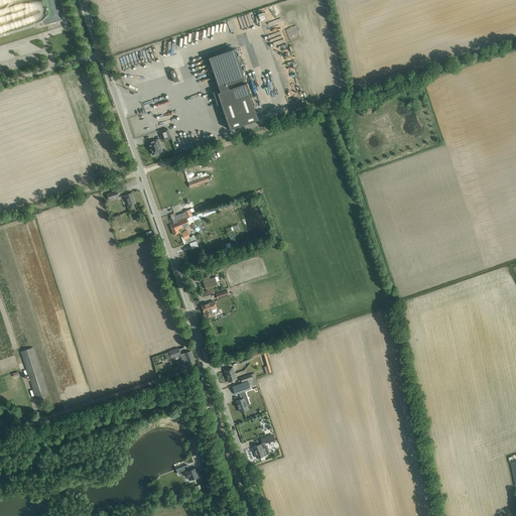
[(234,48),(208,57),(213,74),(222,71),(227,86),(230,85),(245,80),(234,48)]
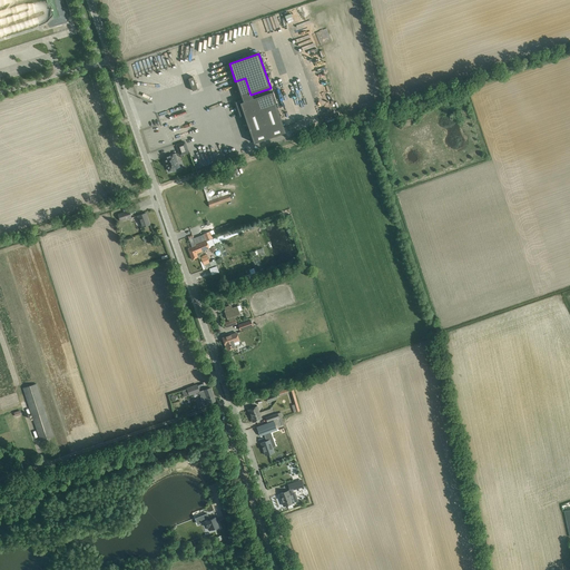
[(193,91),(197,89),(193,77),(188,78),(193,91)]
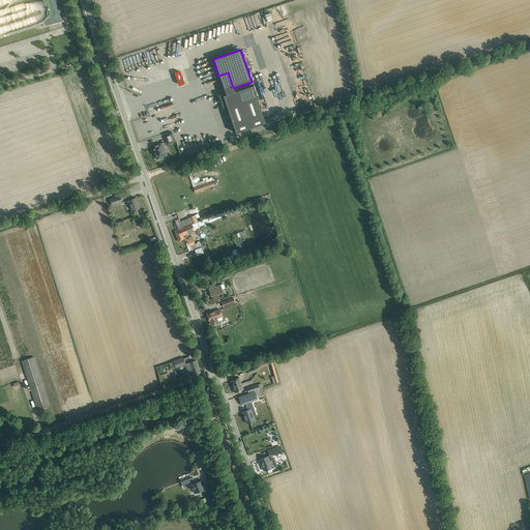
[(228,92),(218,94),(223,108),(227,107),(236,133),(265,123),(252,82),(236,87),(237,90),(228,93),(228,92)]
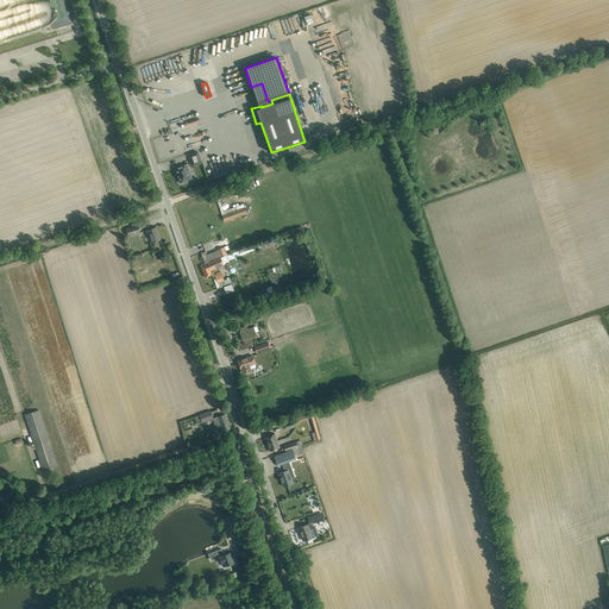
[(188,155),(193,167),(201,163),(198,151),(188,155)]
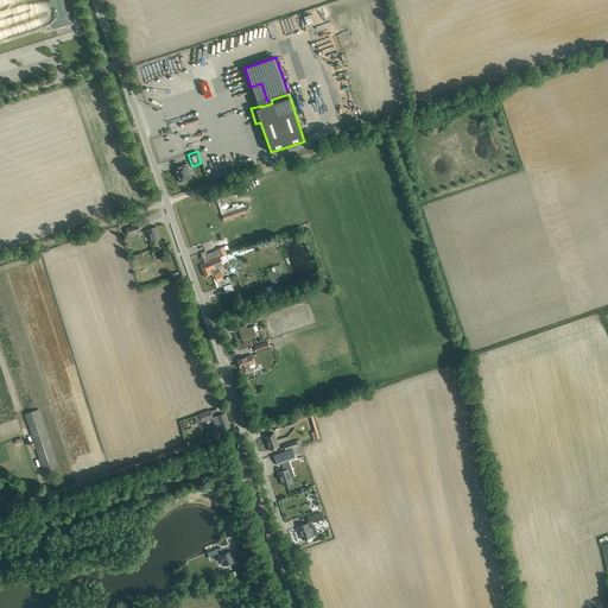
[(188,173),(190,172),(187,164),(175,168),(177,173),(176,173),(178,177),(181,183),(183,182),(183,183),(184,183),(187,182),(187,181),(189,179),(188,173)]
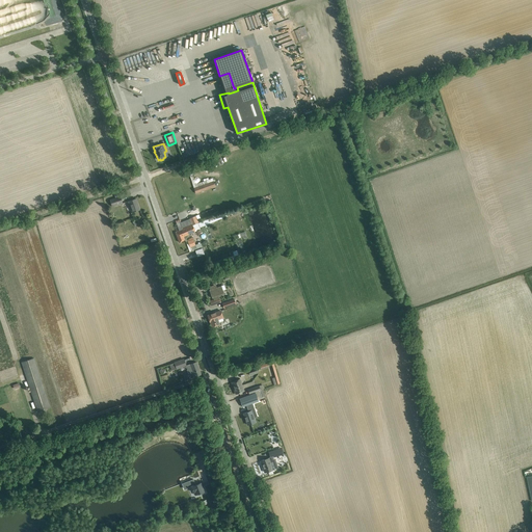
[(215,186),(213,179),(193,185),(195,193),(215,186)]
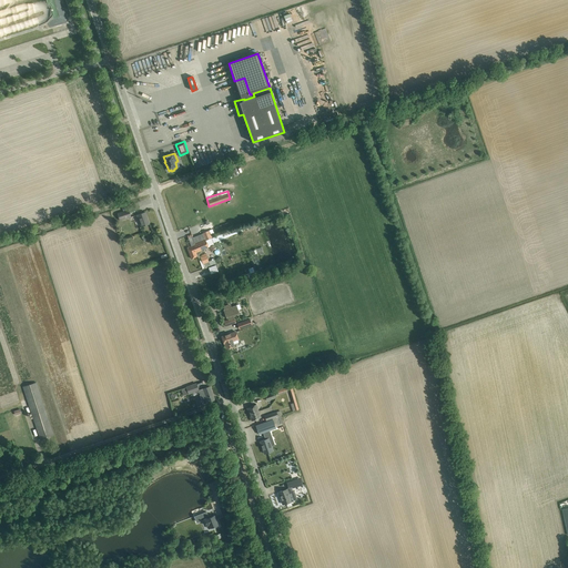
[(131,216),(129,210),(118,213),(120,221),(131,216)]
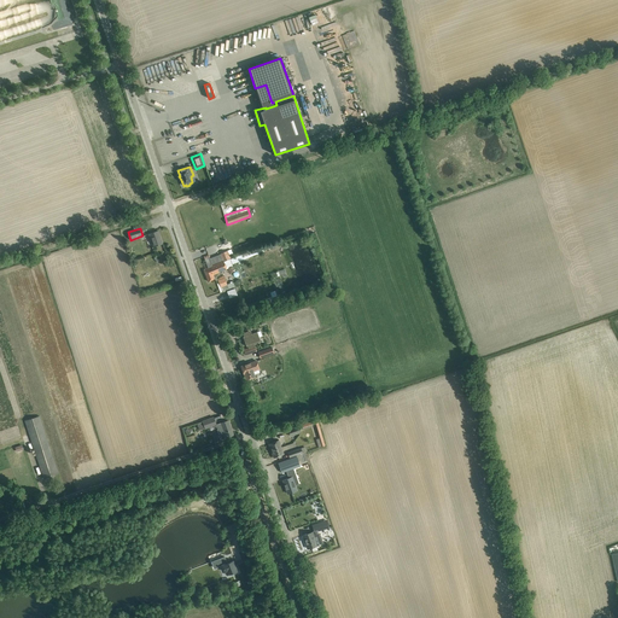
[(158,231),(149,234),(150,239),(151,238),(153,246),(162,243),(158,231)]
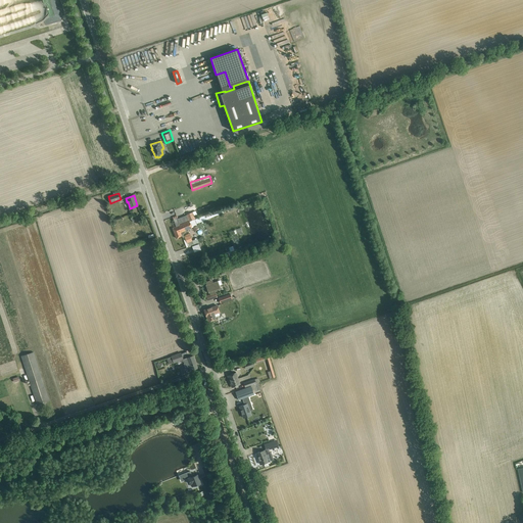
[(193,212),(187,215),(189,221),(194,219),(198,218),(197,215),(194,216),(193,212)]
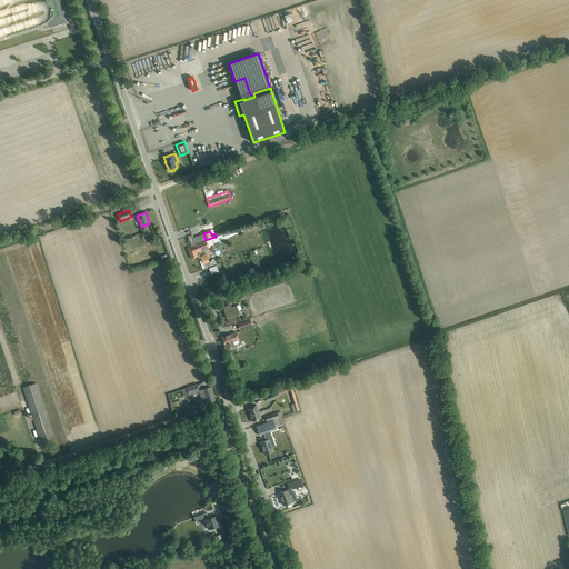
[(209,248),(206,240),(195,245),(198,252),(199,251),(209,248)]
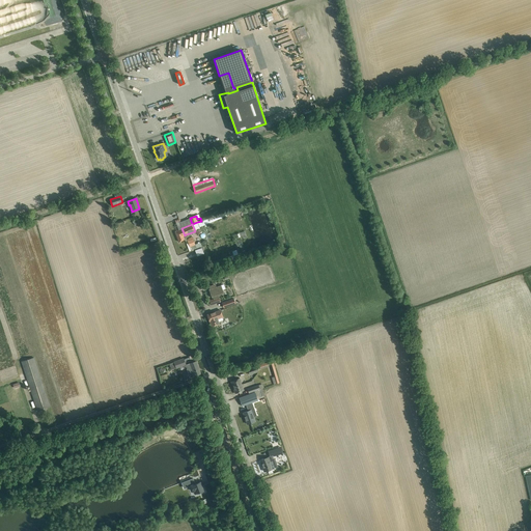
[(185,235),(182,228),(179,229),(174,231),(178,242),(184,240),(183,235),(185,235)]
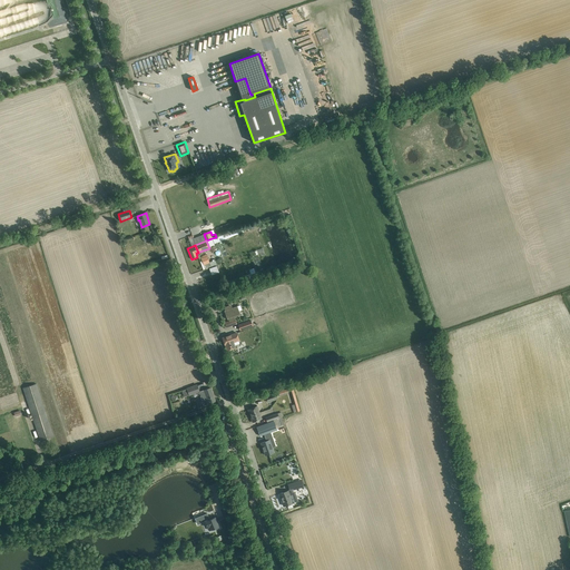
[(264,267),(261,256),(267,254),(265,248),(252,252),(256,269),(264,267)]
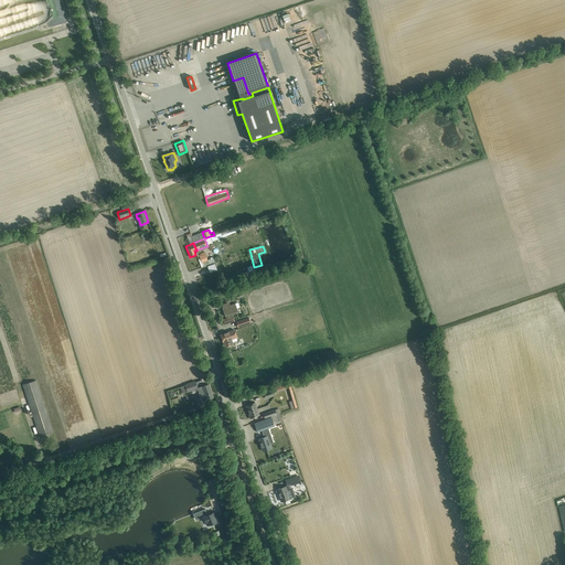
[(196,251),(194,251),(195,255),(196,255),(198,257),(199,256),(202,263),(203,267),(209,265),(210,265),(214,264),(215,263),(213,258),(208,260),(205,255),(204,253),(201,254),(201,256),(200,256),(198,249),(196,251)]
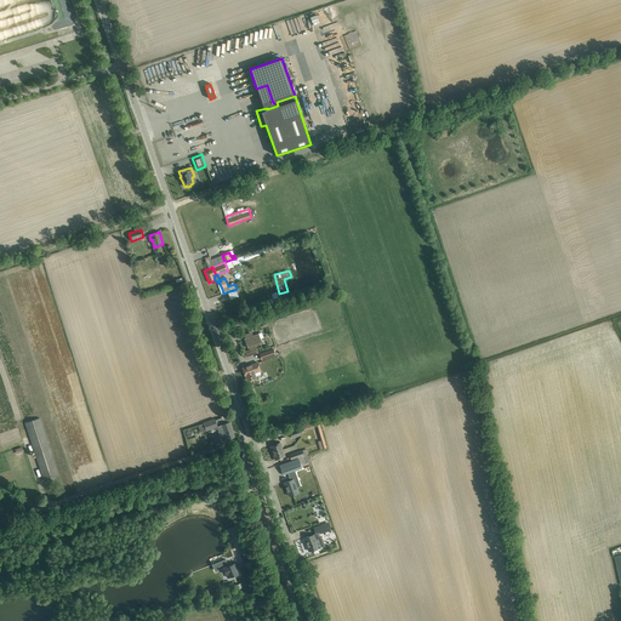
[(269,307),(289,300),(295,298),(292,294),(288,295),(288,294),(280,296),(267,300),(267,301),(244,309),(246,315),(269,307)]
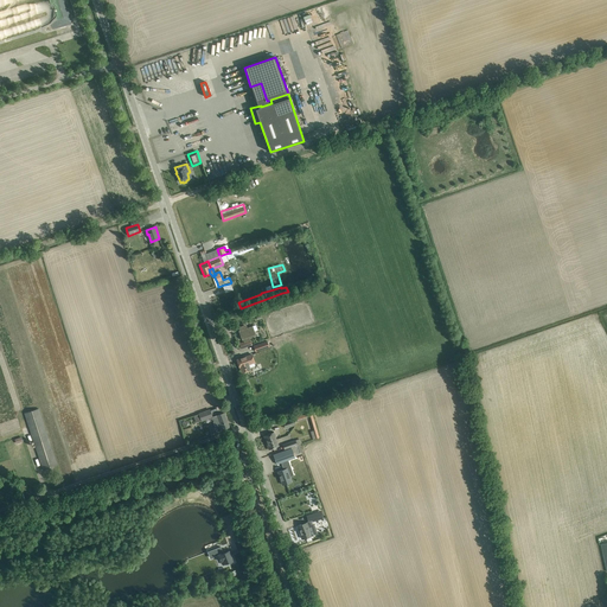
[(253,326),(240,331),(242,339),(243,339),(244,342),(250,339),(249,337),(255,334),(254,332),(253,326)]
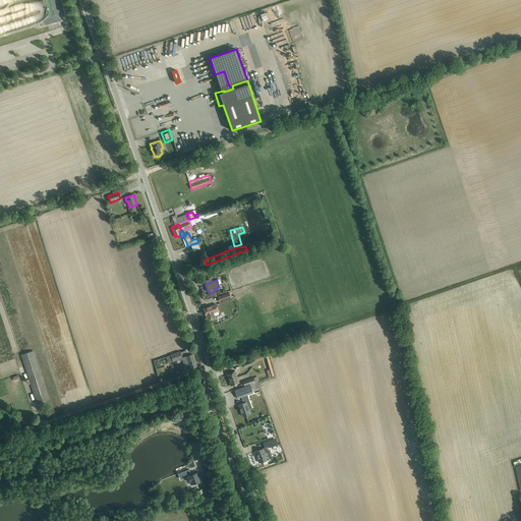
[(230,298),(229,293),(218,297),(220,302),(230,298)]
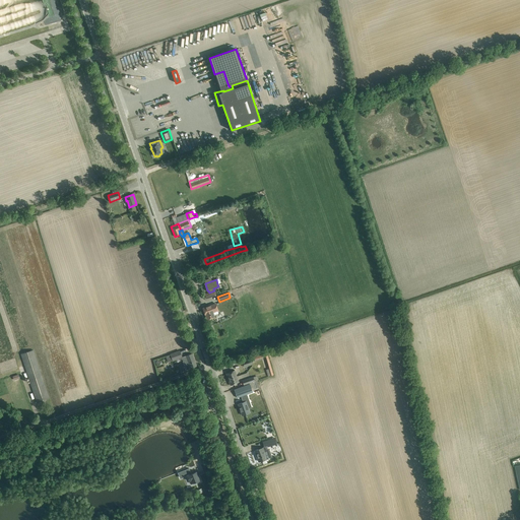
[(207,307),(203,308),(205,315),(207,320),(212,318),(214,317),(213,315),(218,314),(217,311),(218,311),(215,304),(207,307)]
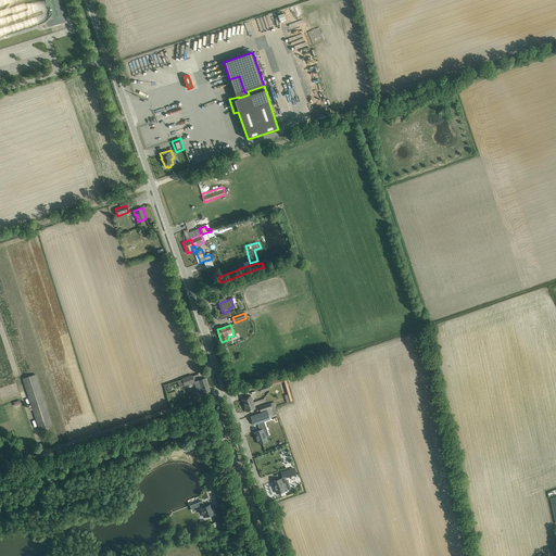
[(52,426),(36,375),(23,379),(39,430),(52,426)]
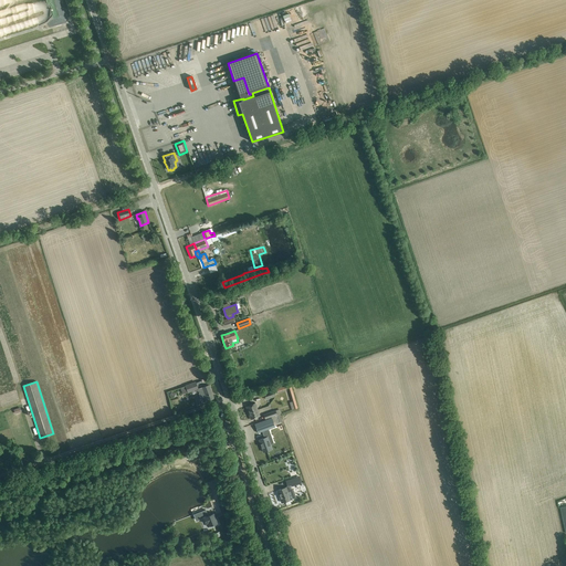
[(180,387),(180,388),(182,394),(185,392),(188,391),(188,392),(194,390),(197,389),(198,389),(196,383),(186,386),(180,387)]
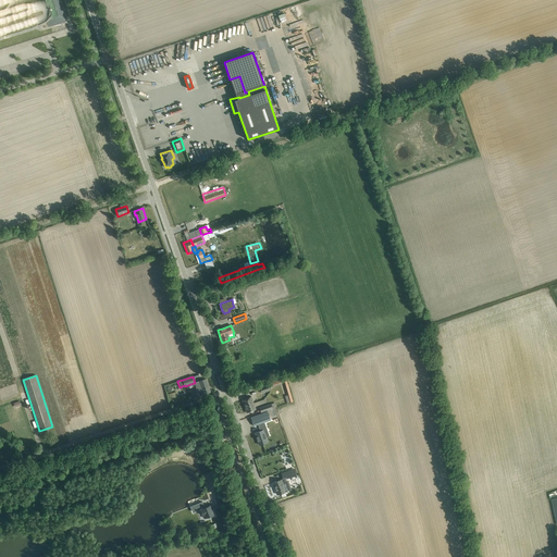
[(206,379),(195,383),(194,383),(196,387),(198,392),(194,393),(193,395),(194,399),(203,395),(210,392),(206,379)]
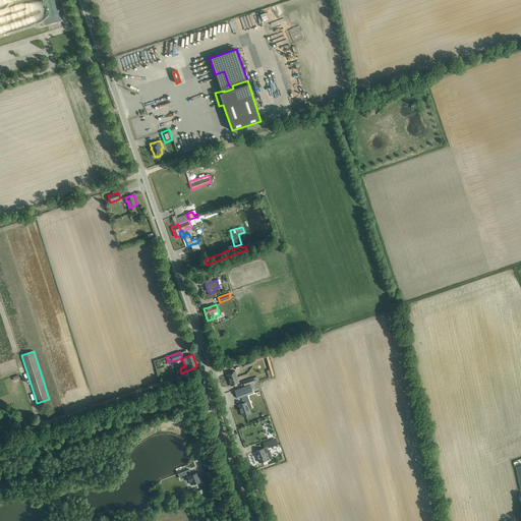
[(268,354),(254,358),(255,360),(263,358),(266,357),(266,360),(269,369),(271,377),(274,375),(268,354)]
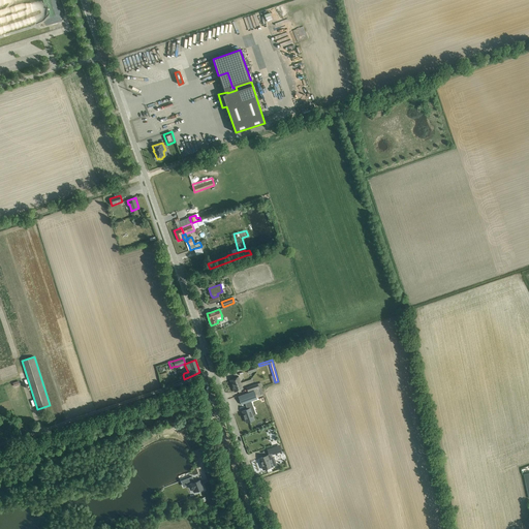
[(254,364),(246,367),(248,373),(256,370),(255,368),(257,368),(259,367),(259,366),(258,364),(258,363),(257,363),(254,364)]
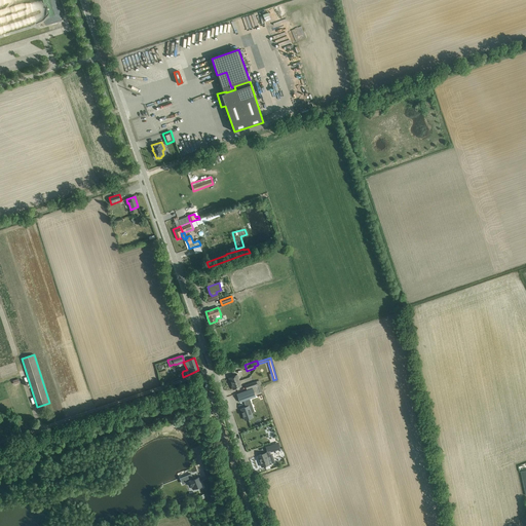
[(231,384),(239,381),(237,375),(228,378),(231,384)]
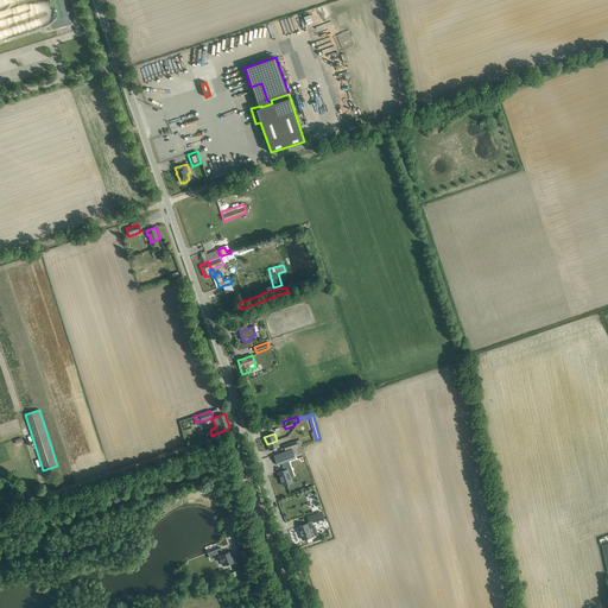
[(290,443),(283,445),(285,450),(298,445),(302,444),(301,439),(296,441),(290,443)]
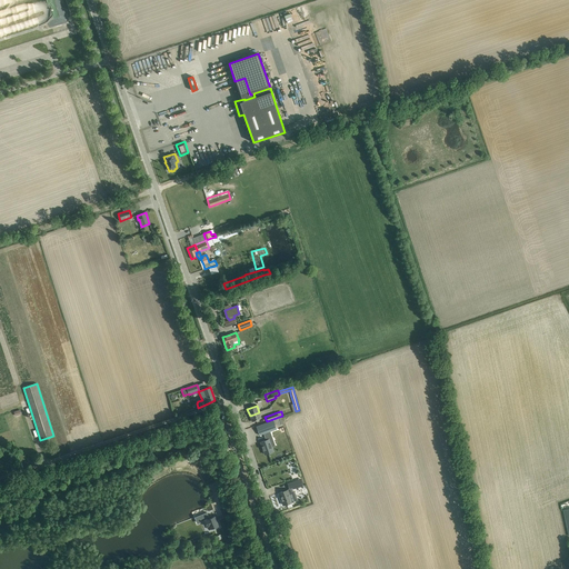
[(261,418),(259,412),(250,416),(252,421),(261,418)]
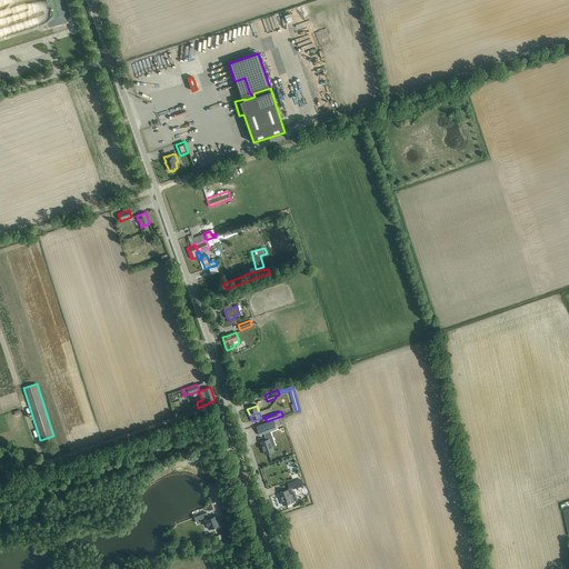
[(273,420),(256,426),(259,435),(263,433),(266,438),(272,436),(270,431),(277,429),(273,420)]
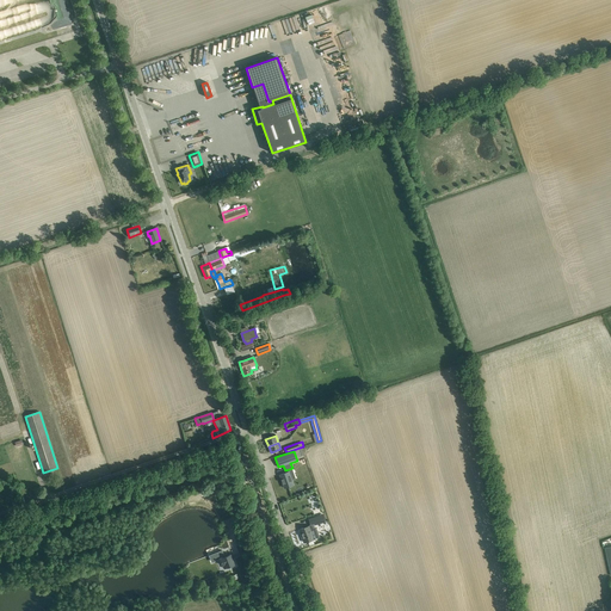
[(287,473),(279,475),(284,488),(290,486),(294,485),(292,480),(289,471),(287,473)]
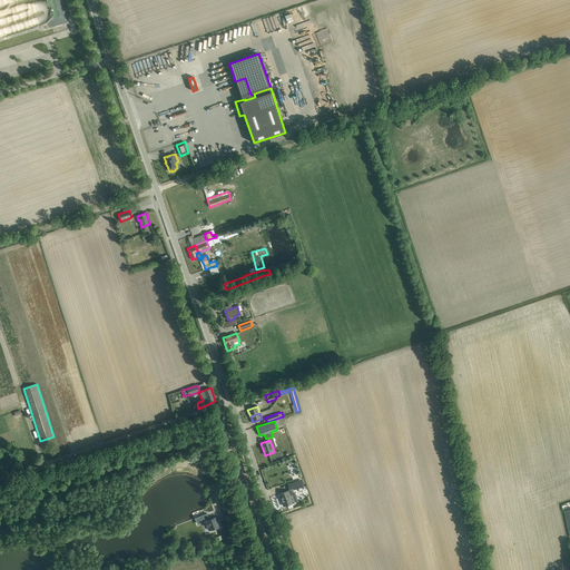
[(285,492),(279,494),(284,505),(287,504),(292,503),(295,502),(298,501),(296,493),(294,492),(293,490),(298,488),(296,481),(288,484),(290,490),(288,491),(285,492)]
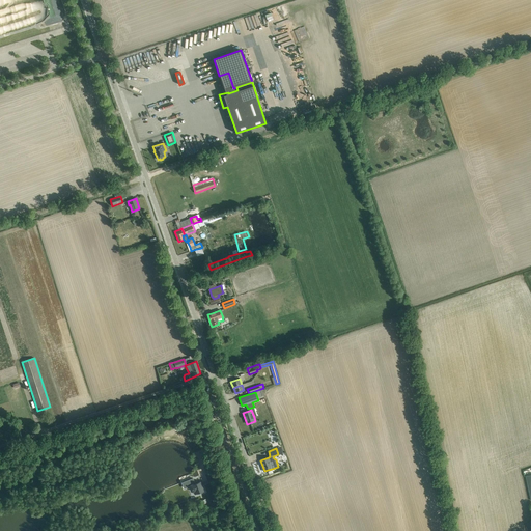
[(193,477),(182,481),(184,487),(190,485),(193,492),(194,491),(195,494),(200,492),(201,493),(205,492),(203,487),(202,487),(200,482),(195,484),(193,477)]
